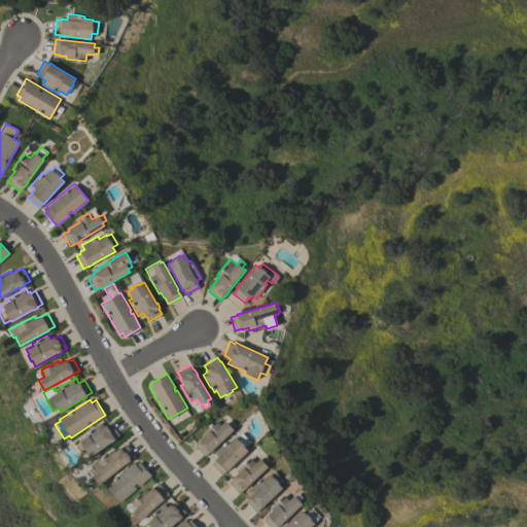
[(234,429),(210,452),(209,452),(204,456),(194,446),(199,442),(198,440),(203,436),(201,434),(215,420),(221,425),(225,421),(234,429)]
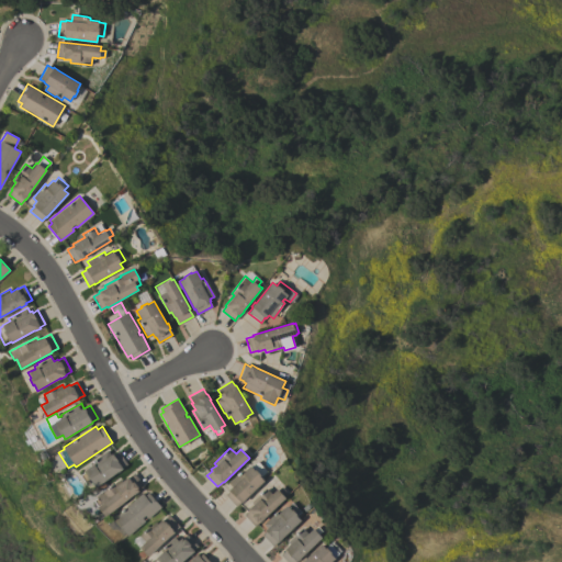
[(97,487),(93,482),(88,486),(80,475),(86,471),(85,471),(93,464),(91,462),(108,450),(111,454),(113,453),(113,454),(117,451),(127,464),(123,468),(123,469),(119,472),(117,472),(97,487)]
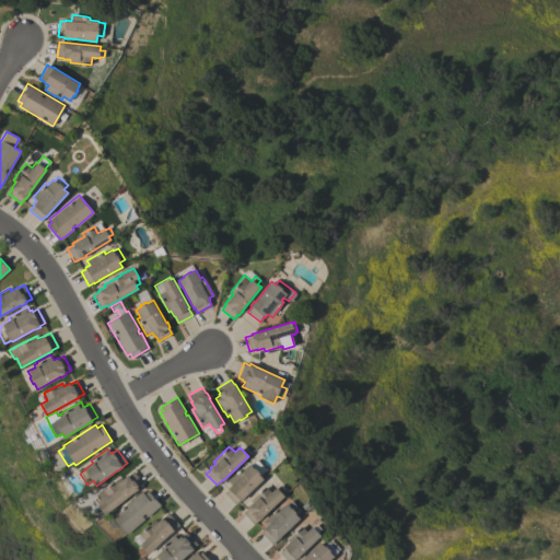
[(264,479),(241,501),(240,501),(235,505),(224,493),(229,489),(228,488),(231,485),(228,480),(242,467),(243,469),(249,464),(251,465),(255,462),(264,470),(259,475),(264,479)]
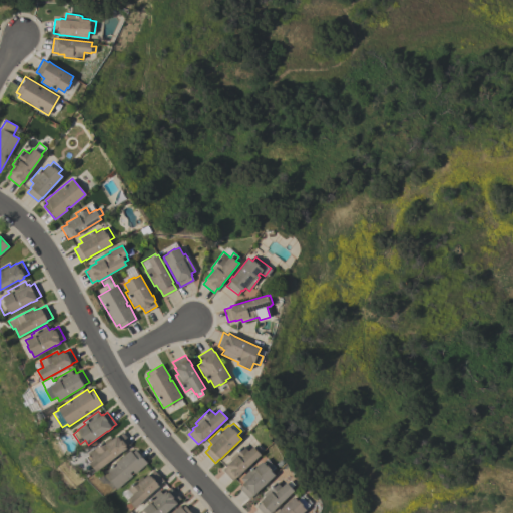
[(97,471),(90,463),(90,462),(86,457),(89,455),(88,454),(95,448),(96,448),(110,437),(111,439),(116,435),(117,436),(122,432),(131,443),(126,447),(127,448),(122,452),(122,451),(97,471)]
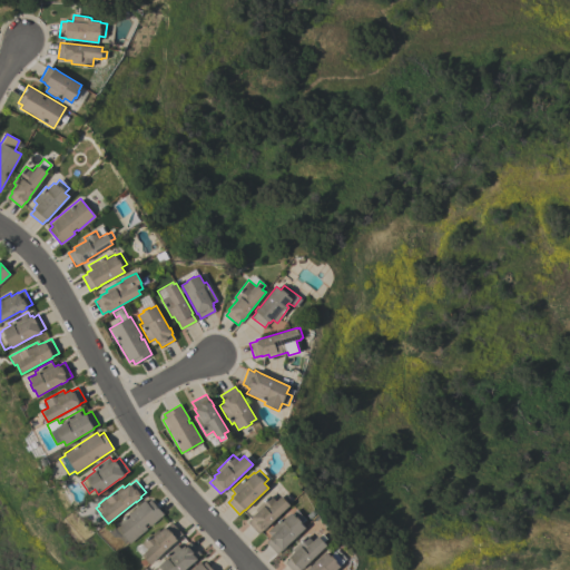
[(291,505),(268,526),(264,531),(263,530),(258,534),(247,522),(252,518),(252,517),(256,512),(254,509),(271,494),(276,501),(282,495),(282,497),(285,493),(290,498),(286,501),(291,505)]
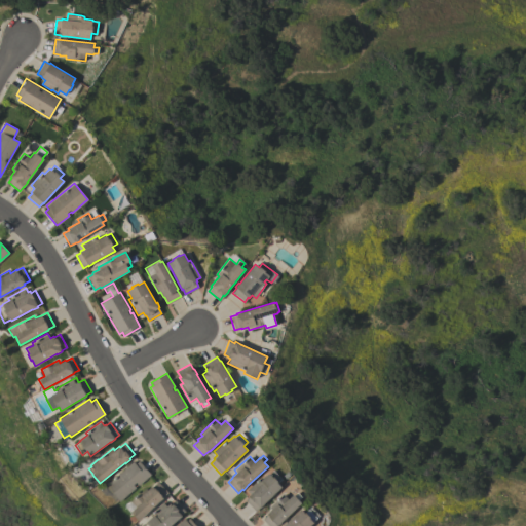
[(151,475),(139,486),(136,483),(134,485),(136,488),(120,501),(106,485),(133,461),(136,464),(139,461),(151,475)]
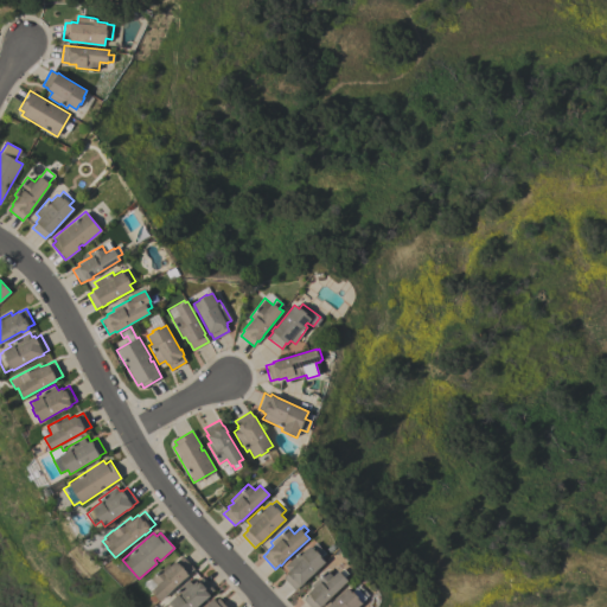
[(326,562),(300,587),(299,586),(295,589),(283,577),(287,573),(286,573),(288,570),(285,566),(301,550),(304,553),(311,545),(312,547),(317,543),(325,553),(320,557),(326,562)]
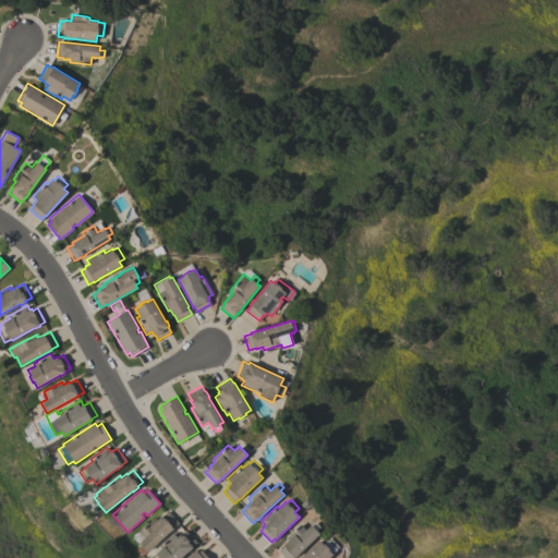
[(134,536),(134,535),(135,534),(135,533),(136,532),(137,532),(138,532),(140,532),(155,518),(157,520),(161,516),(162,517),(168,511),(179,522),(172,528),(173,529),(148,553),(134,537),(134,536)]
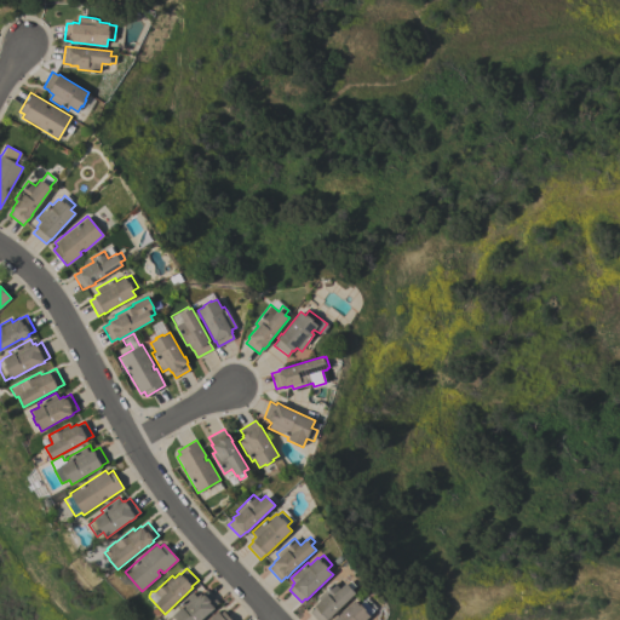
[(356,593),(332,615),(332,616),(328,619),(327,619),(326,619),(316,619),(309,612),(315,607),(315,606),(320,601),(317,598),(334,581),(340,589),(346,583),(348,584),(351,580),(356,586),(352,590),(356,593)]
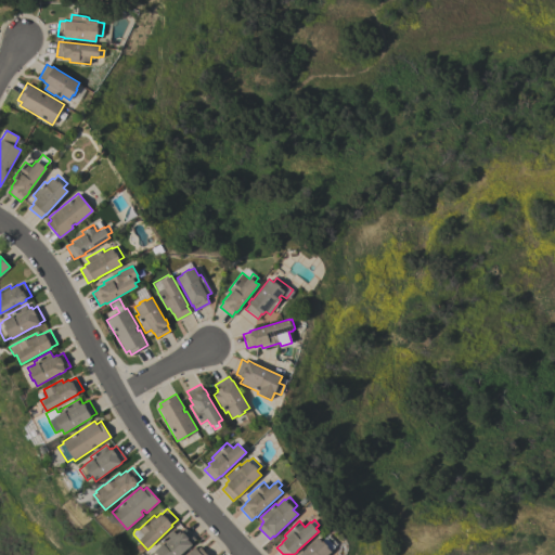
[(180,554),(158,554),(154,551),(162,545),(159,543),(165,538),(164,538),(172,530),(176,534),(180,531),(180,532),(184,528),(195,539),(191,543),(192,544),(180,554)]
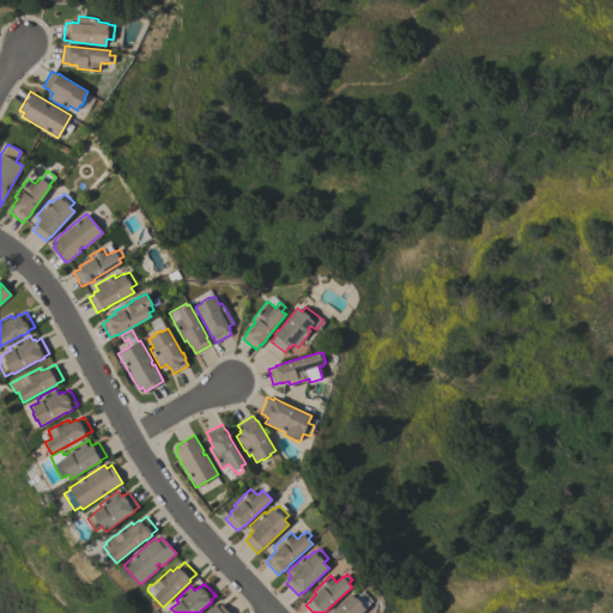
[(329,612),(351,593),(356,598),(364,590),(374,601),(365,608),(366,610),(362,612),(329,612)]
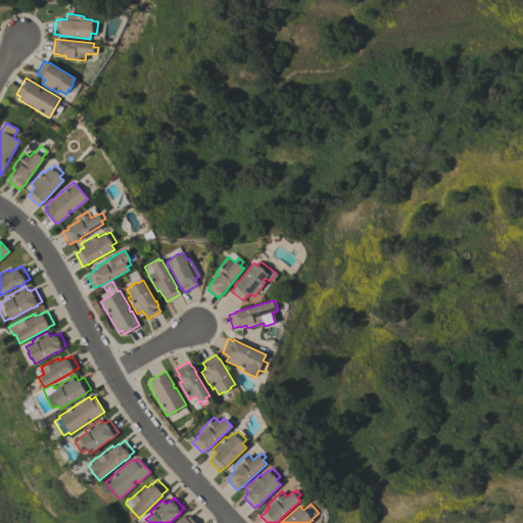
[(194,522),(185,513),(174,522),(194,522)]
